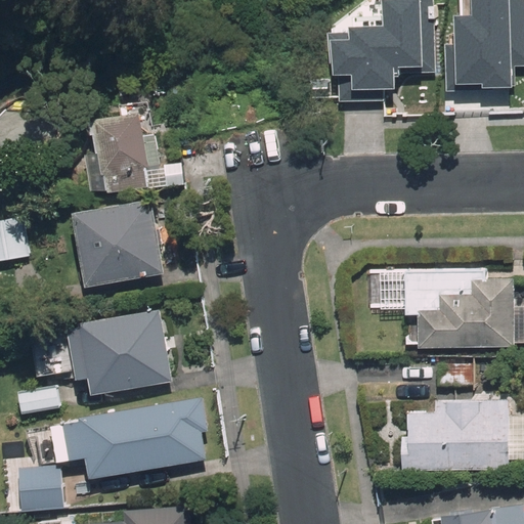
[(401,66),(439,66),(439,0),(398,0),(398,17),(357,17),(357,24),(339,24),(338,96),(388,97),(388,82),(401,82),(401,66)]
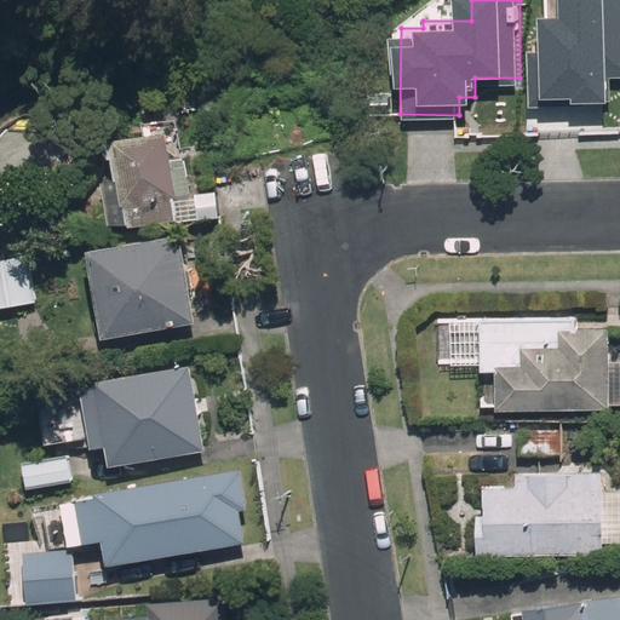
[(533,26),(533,72),(557,72),(558,91),(583,91),(583,103),(619,102),(619,0),(557,0),(557,26),(533,26)]
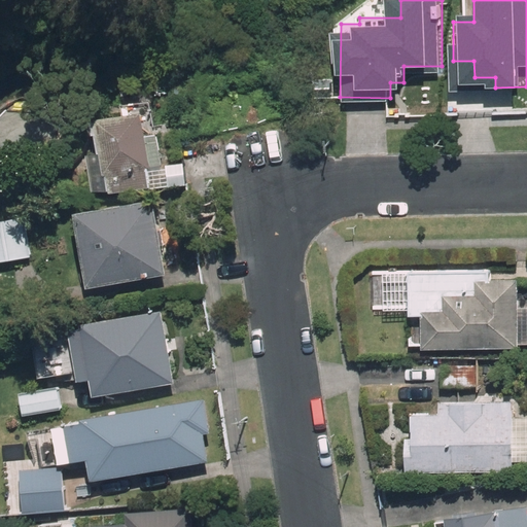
[(104,177),(107,177),(110,194),(150,187),(147,169),(150,169),(141,114),(95,121),(104,177)]
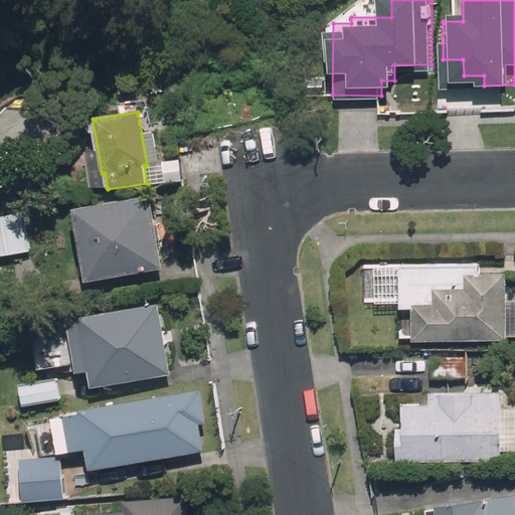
[(72,209),(84,282),(162,269),(151,196),(72,209)]
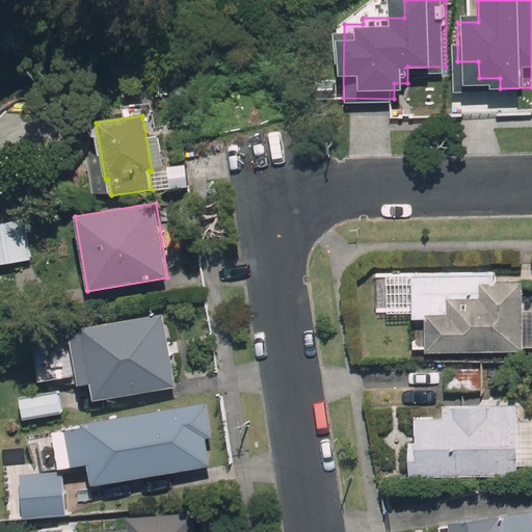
[(24,221),(0,223),(0,264),(30,260),(24,221)]
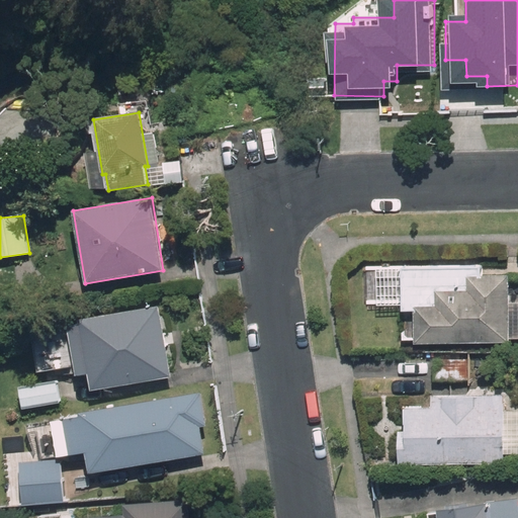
[(508,275),(484,275),(484,267),(401,268),(401,311),(414,311),(414,345),(508,344),(508,275)]
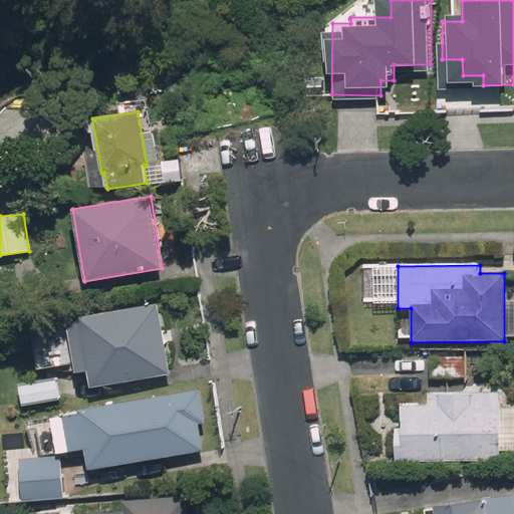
[(78,317),(78,318),(66,320),(76,372),(88,370),(92,389),(170,374),(157,303),(78,317)]
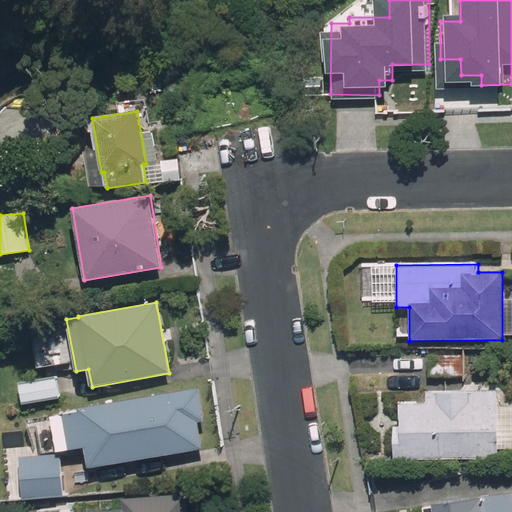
[(56,377),(18,382),(21,404),(59,398),(56,377)]
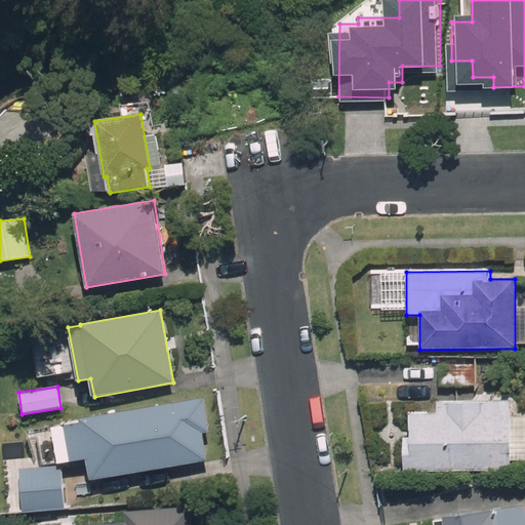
[(57,462),(87,458),(90,478),(207,460),(203,433),(210,432),(205,400),(80,418),(80,421),(51,427),(57,462)]
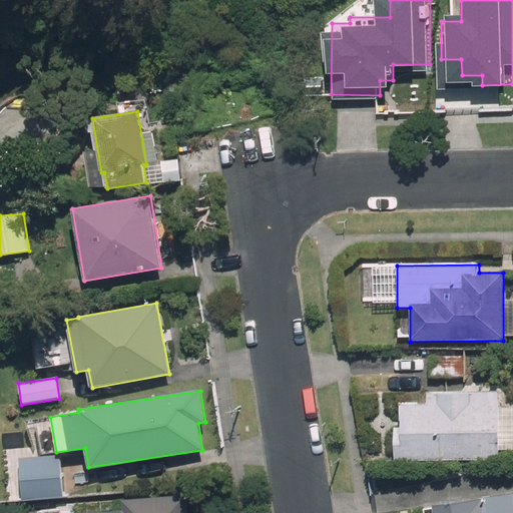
[(394,425),(395,461),(500,460),(500,450),(500,407),(499,392),(426,393),(426,400),(399,400),(399,425),(394,425)]
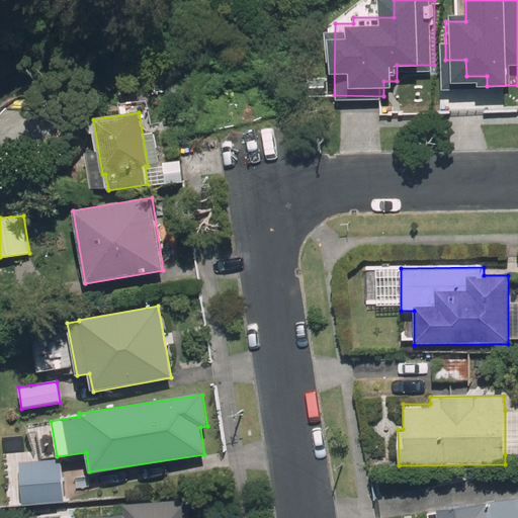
[(517,410),(505,411),(505,454),(517,453),(517,410)]
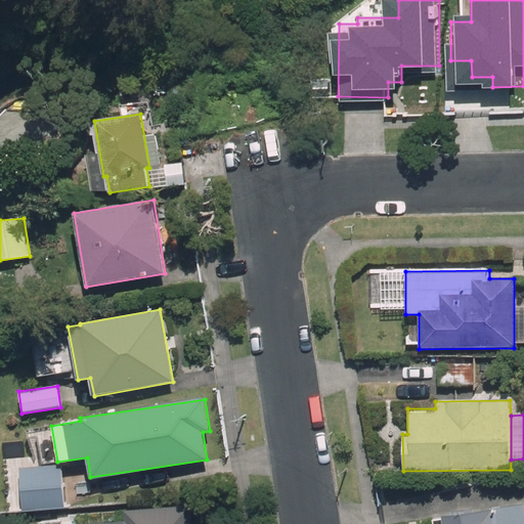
[(62,465),(20,467),(23,510),(64,508),(62,465)]
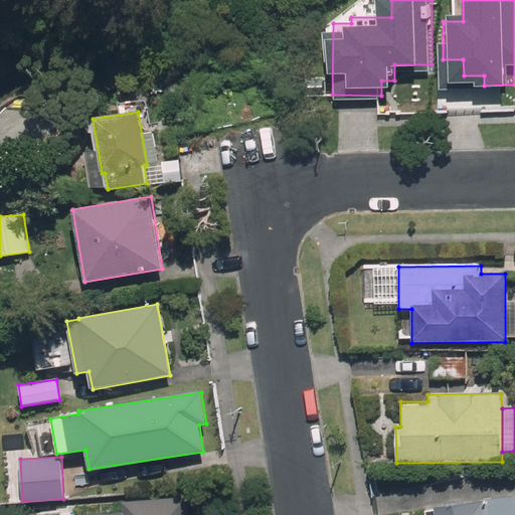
[(514,514),(514,495),(426,509),(427,514),(514,514)]
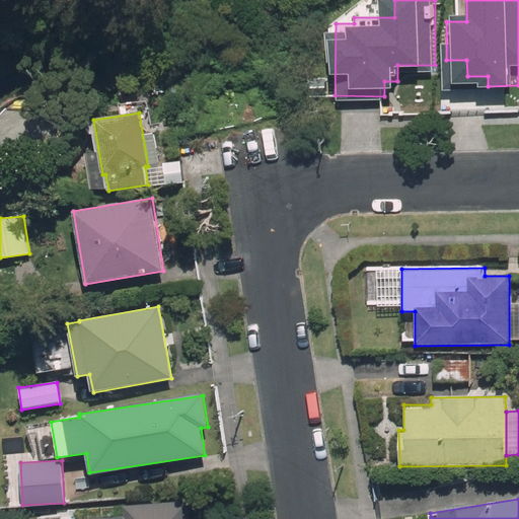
[(190,518),(189,501),(124,504),(125,517),(93,518),(190,518)]
